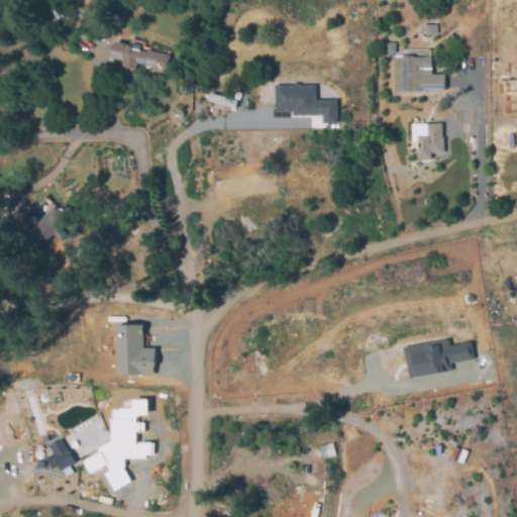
[(422,23),(437,23),(437,32),(422,32),(422,23)]
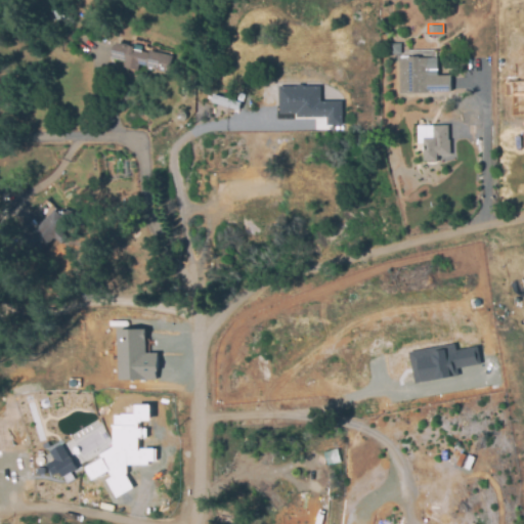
[(389,52),(389,42),(400,41),(400,52),(389,52)]
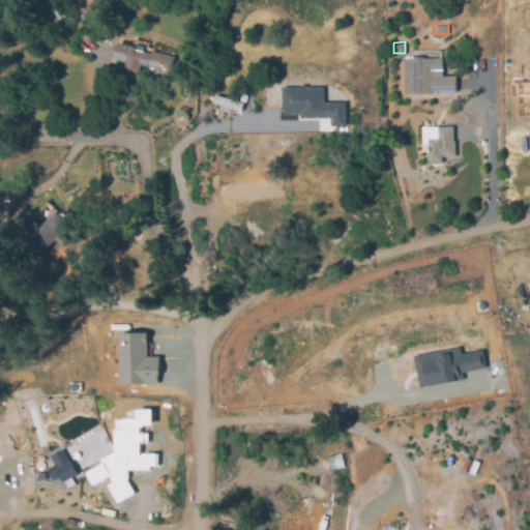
[(169,75),(148,69),(148,67),(140,65),(138,71),(125,68),(126,61),(114,58),(118,43),(130,47),(129,50),(150,55),(151,53),(173,58),(169,75)]
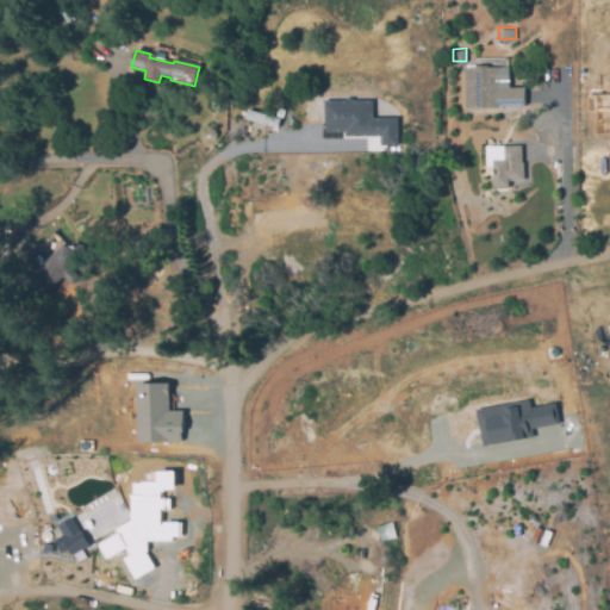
[(508,66),(508,86),(524,85),(524,105),(508,105),(464,105),(464,66),(508,66)]
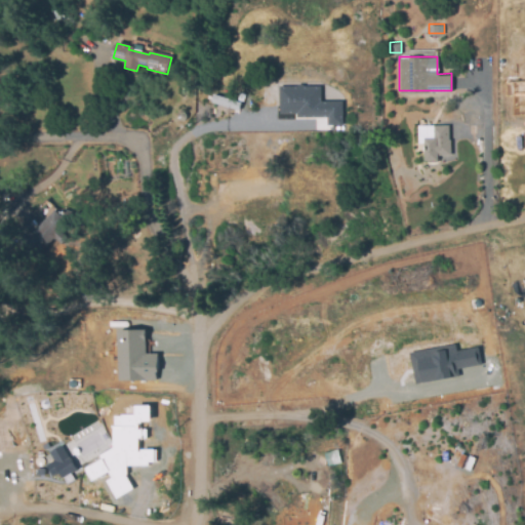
[(318,87),(318,103),(339,103),(339,113),(339,117),(339,126),(325,126),(325,118),(294,118),(294,114),(277,115),(276,88),(318,87)]
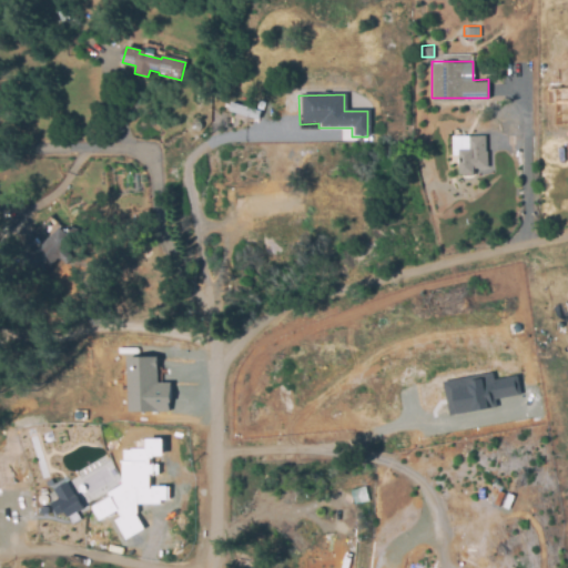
[(229,104),(257,113),(254,121),(225,112),(229,104)]
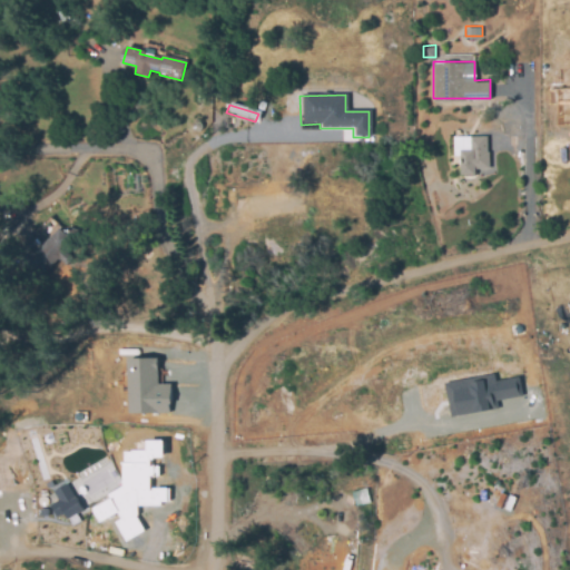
[(487,135),(487,150),(489,150),(489,166),(474,166),(474,174),(460,174),(460,148),(470,148),(470,135),(487,135)]
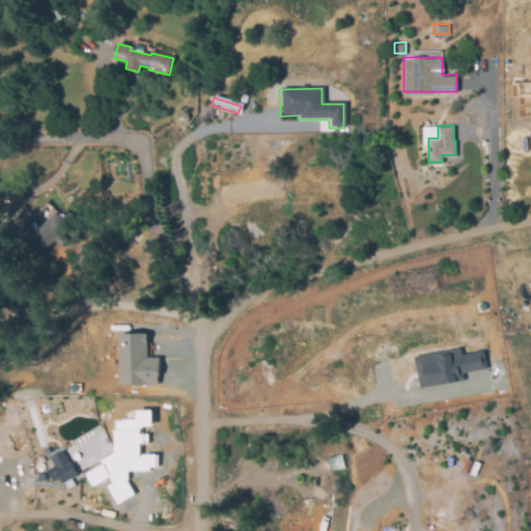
[(43,255),(31,241),(54,216),(58,221),(68,213),(76,220),(43,255)]
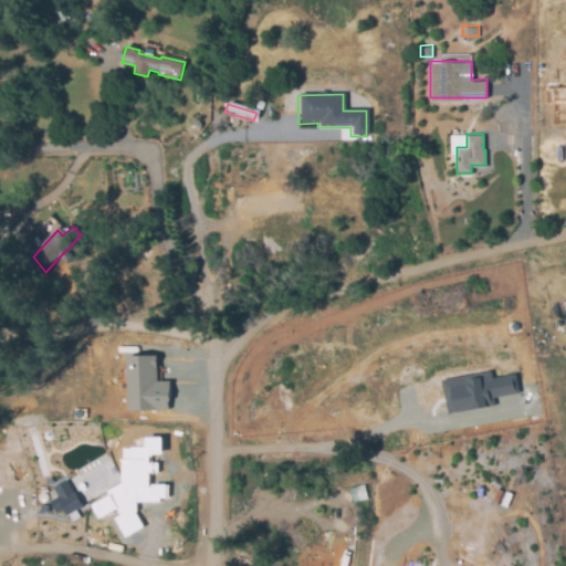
[(153,359),(154,381),(165,381),(166,401),(164,402),(164,410),(125,411),(123,360),(153,359)]
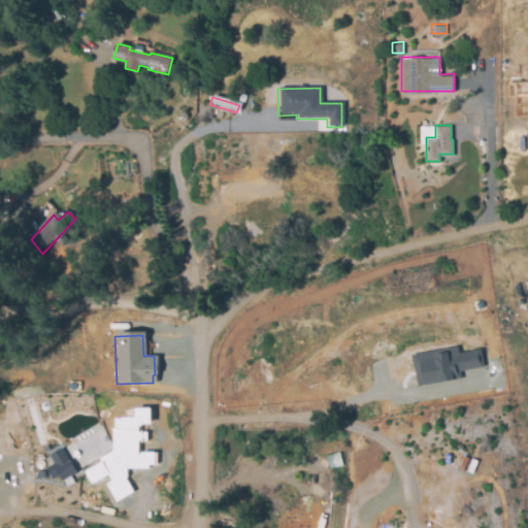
[(460,344),(461,351),(482,348),(485,366),(464,369),(460,370),(461,377),(418,385),(417,377),(413,353),(460,344)]
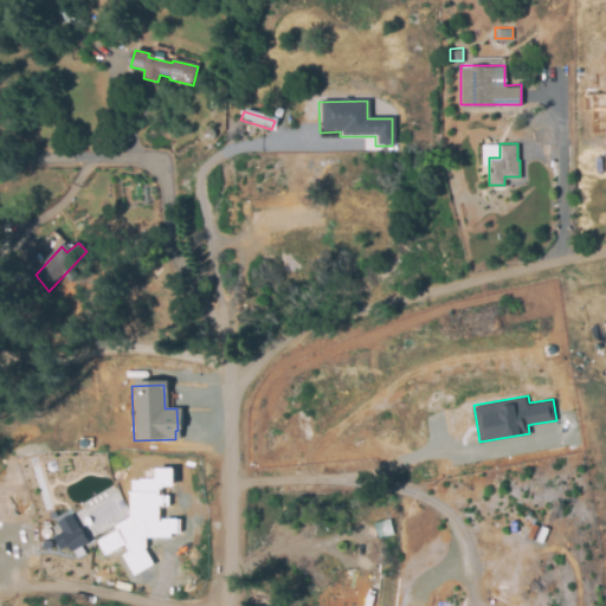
[(158,469),(158,470),(171,470),(171,478),(171,482),(163,482),(163,487),(158,488),(158,495),(163,495),(163,503),(158,503),(159,521),(166,521),(166,520),(169,520),(179,519),(180,530),(169,530),(169,535),(159,535),(146,536),(146,539),(146,542),(146,546),(142,548),(150,561),(143,566),(134,572),(124,555),(129,552),(124,542),(111,550),(103,537),(116,529),(118,533),(120,530),(140,519),(139,478),(144,478),(144,470),(149,470),(149,469),(158,469)]
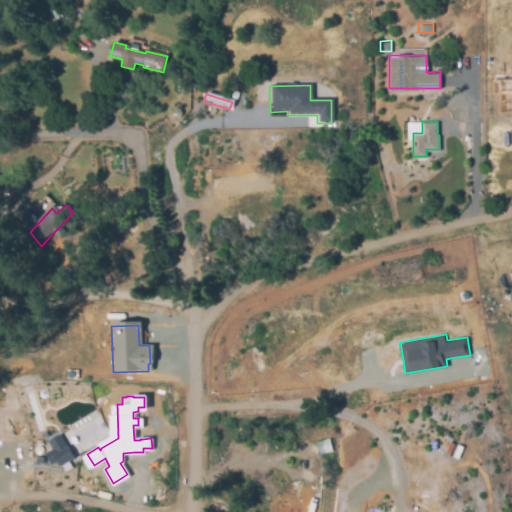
[(59,433),(67,445),(69,444),(76,455),(62,464),(58,458),(52,462),(46,452),(53,447),(49,440),(55,436),(59,433)]
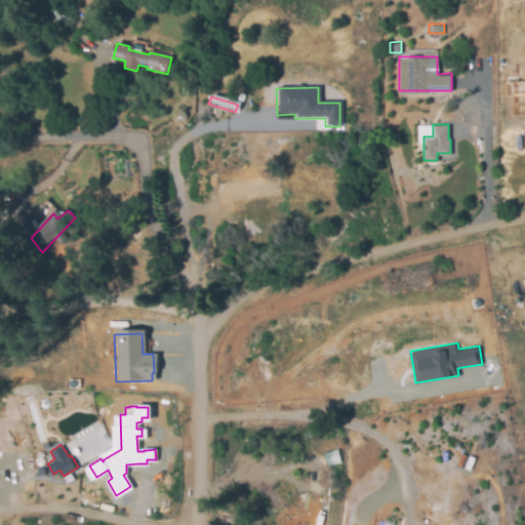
[(323,451),(336,448),(339,461),(326,465),(323,451)]
